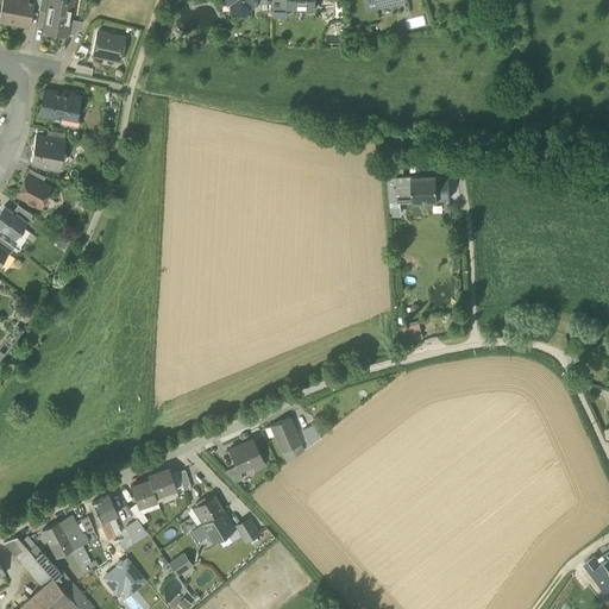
[(5,0),(1,20),(26,25),(30,7),(31,0),(5,0)]
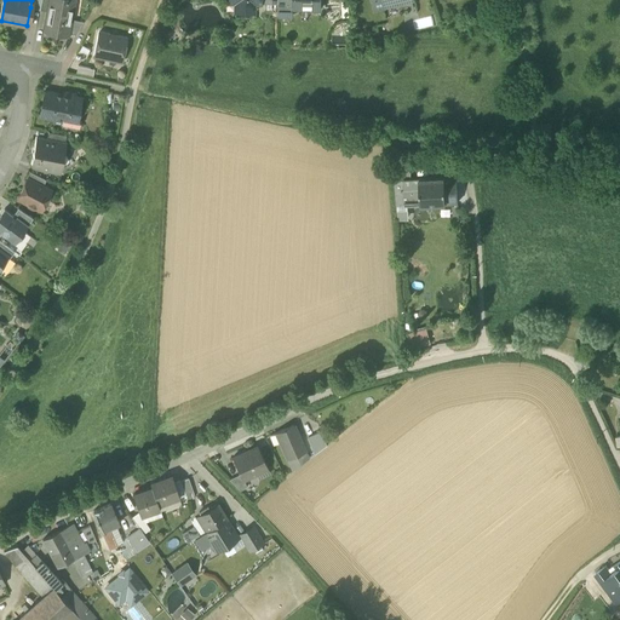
[(44,29),(68,33),(70,19),(74,0),(49,0),(47,11),(44,29)]
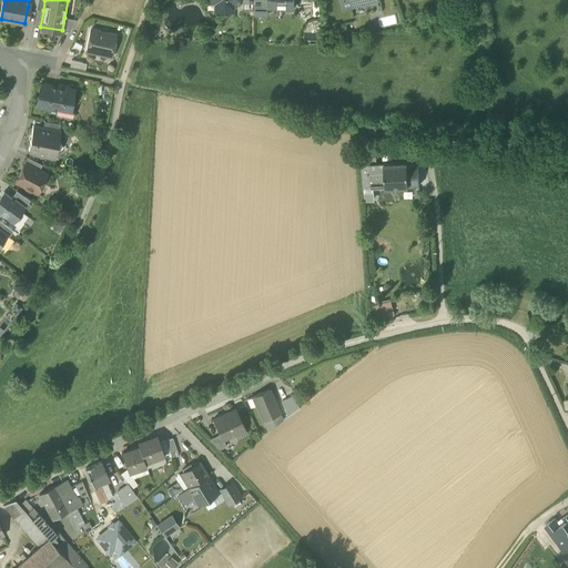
[(215,10),(232,10),(232,2),(239,2),(237,0),(209,0),(209,1),(215,2),(215,10)]
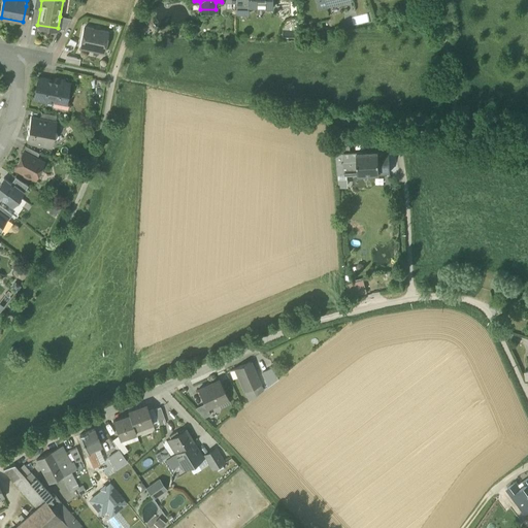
[(235,12),(249,12),(249,6),(248,6),(248,0),(235,0),(235,2),(235,12)]
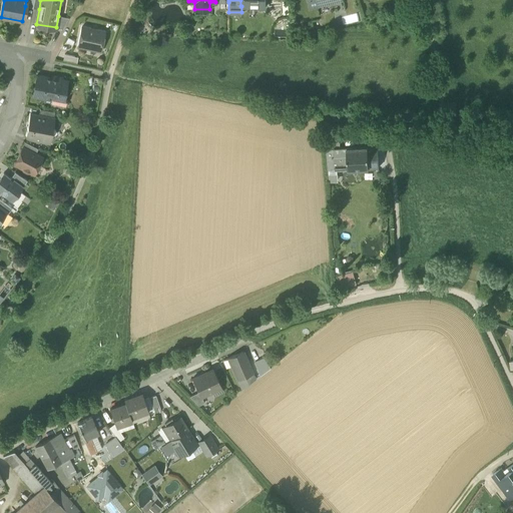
[(56,27),(63,28),(68,18),(58,16),(56,27)]
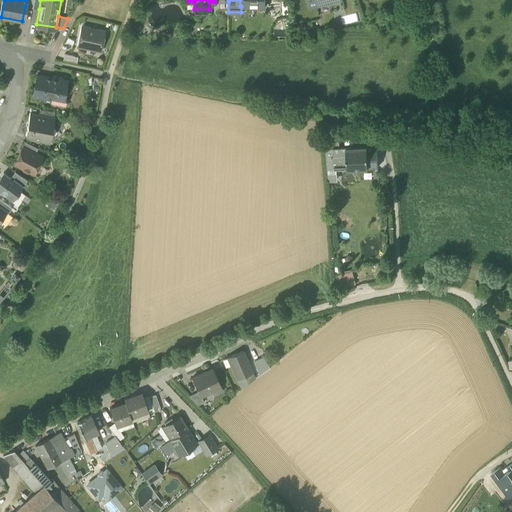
[(87,46),(100,49),(104,31),(81,26),(77,45),(87,47),(87,46)]
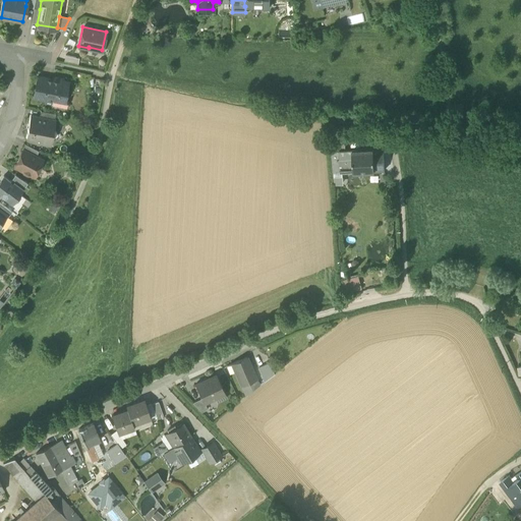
[(45,102),(52,104),(51,106),(62,108),(64,99),(67,81),(61,80),(62,78),(53,76),(52,79),(38,76),(34,96),(46,98),(45,102)]
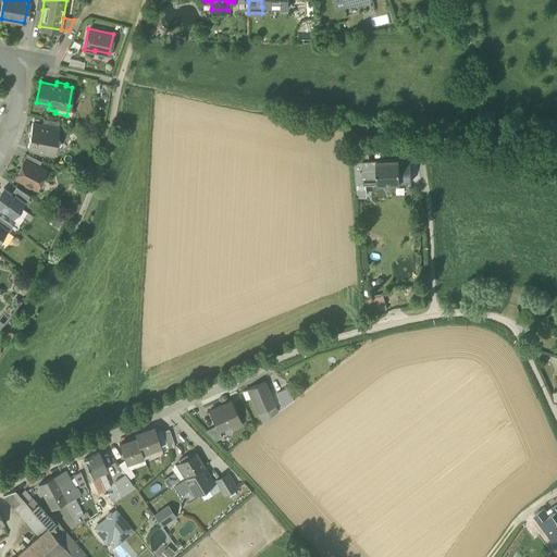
[(41,124),(58,127),(59,121),(42,118),(41,124)]
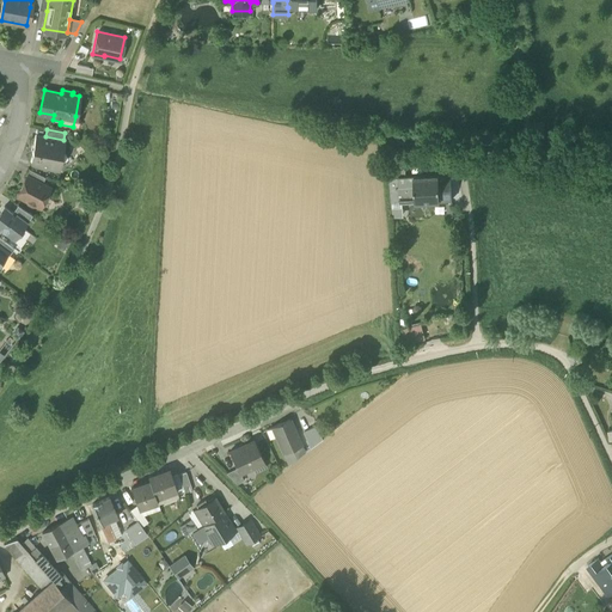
[(44,166),(59,169),(61,159),(62,159),(67,155),(63,151),(62,151),(65,140),(63,140),(46,136),(36,135),(30,161),(46,164),(44,166)]
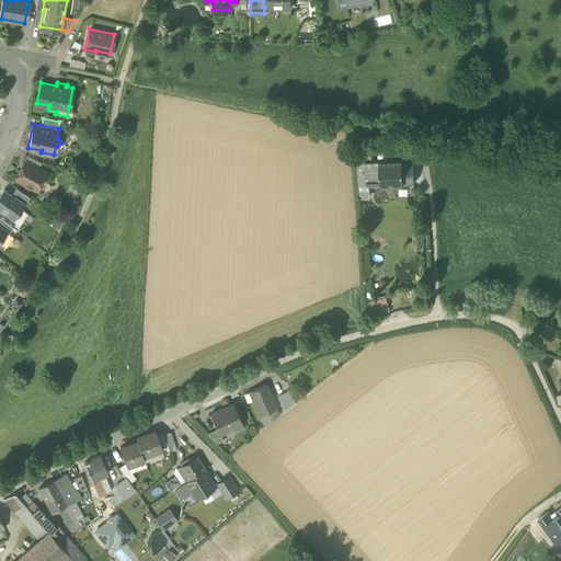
[(358,151),(358,164),(365,164),(365,163),(371,162),(370,142),(358,144),(359,152),(358,151)]
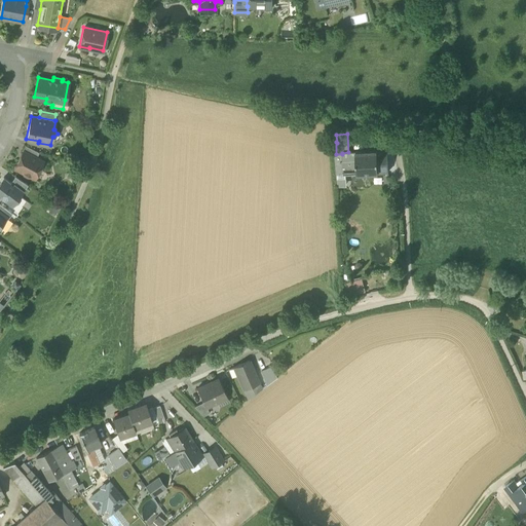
[(24,151),(36,157),(39,151),(24,144),(21,150),(23,151),(24,151)]
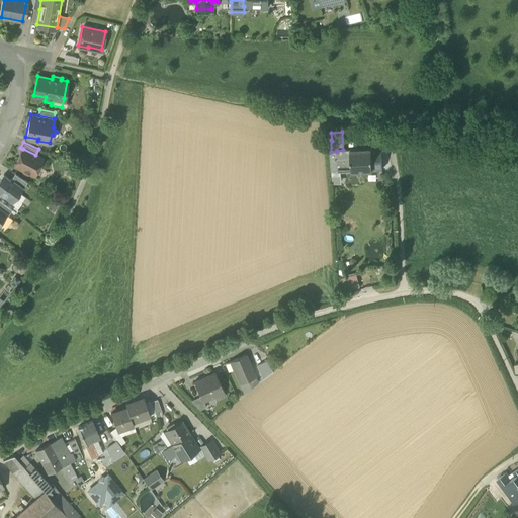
[(380,148),(370,149),(372,171),(382,170),(380,148)]
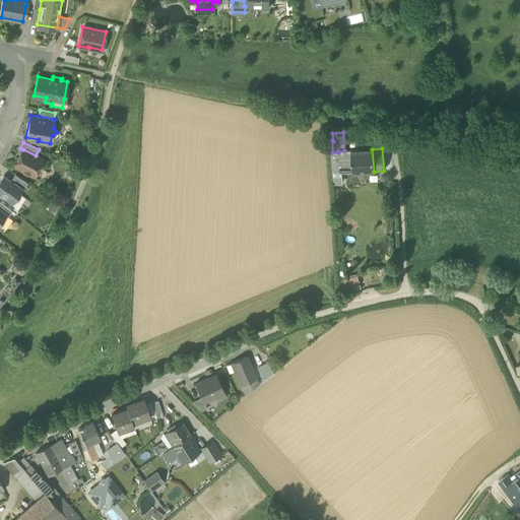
[(23,172),(27,174),(29,173),(30,174),(34,167),(37,169),(42,158),(36,155),(23,149),(22,149),(14,166),(23,170),(23,172)]
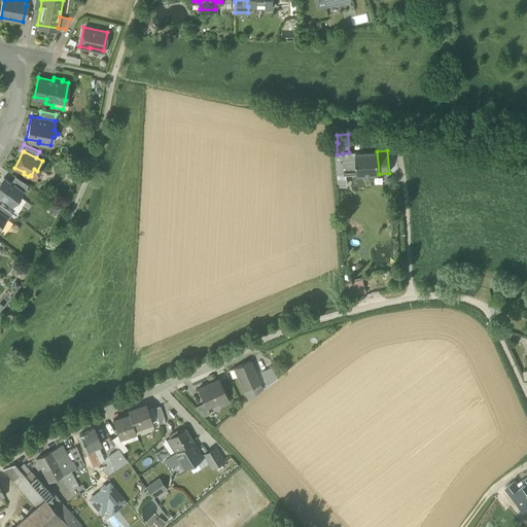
[(356,152),(357,175),(379,174),(377,151),(356,152)]
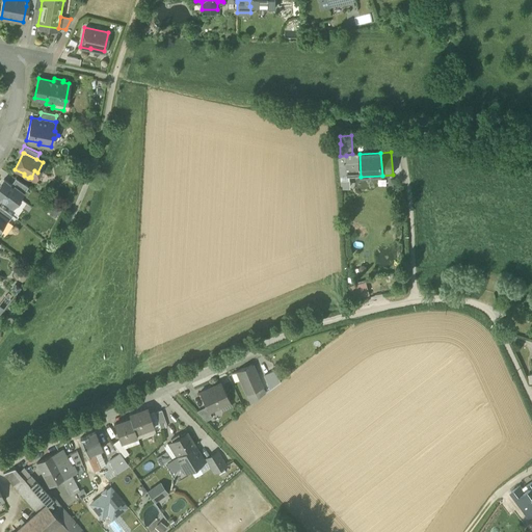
[(346,155),(346,156),(347,171),(347,177),(347,178),(361,177),(360,154),(352,154),(346,155)]
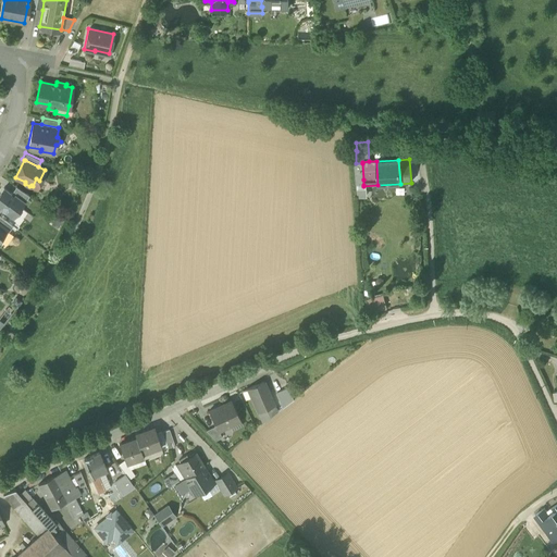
[(14,194),(24,200),(28,195),(15,185),(10,193),(13,195),(14,194)]
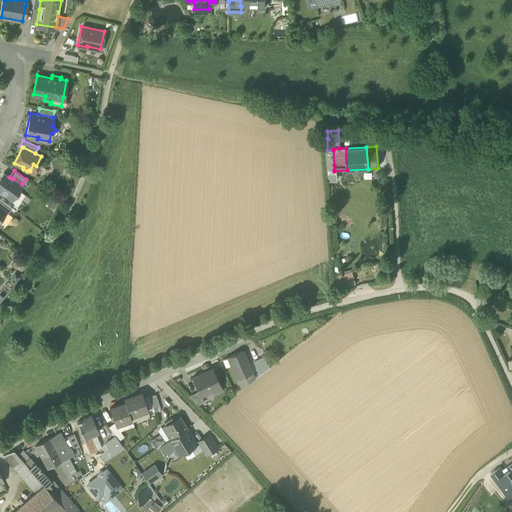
[(0,174),(0,190),(11,199),(22,184),(13,178),(12,179),(9,177),(2,171),(0,174)]
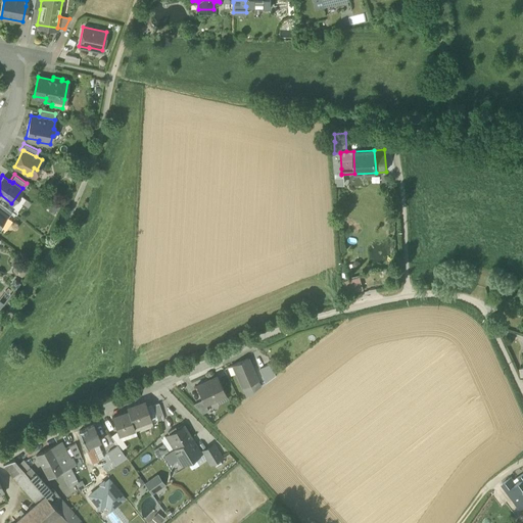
[(6,216),(7,217),(11,211),(0,202),(0,209),(6,215),(6,216)]
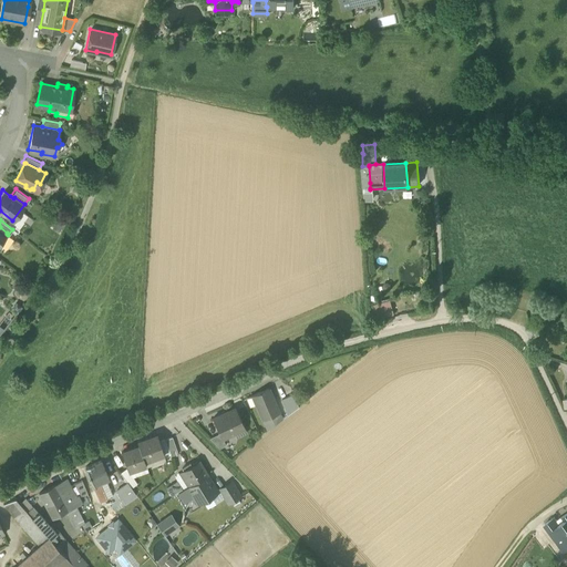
[(375,303),(379,319),(393,315),(390,300),(375,303)]
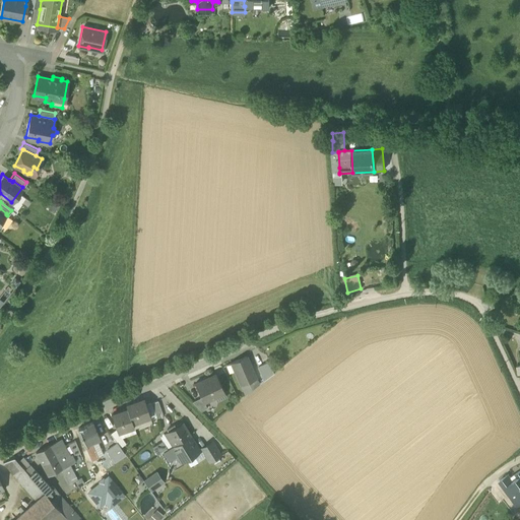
[(232,365),(241,387),(256,380),(246,358),(232,365)]
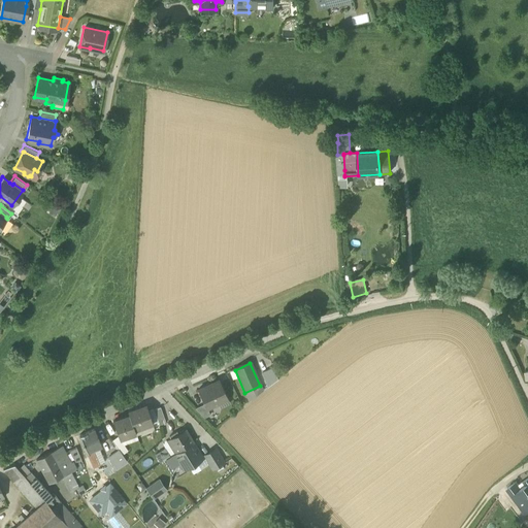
[(262,374),(268,388),(276,381),(272,369),(262,374)]
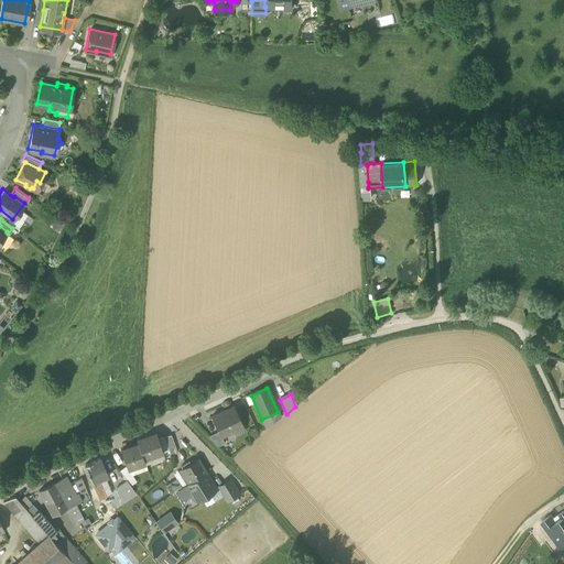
[(218,433),(221,438),(221,437),(234,432),(232,430),(241,426),(242,429),(243,427),(235,408),(224,412),(224,413),(219,415),(218,414),(212,418),(218,433)]
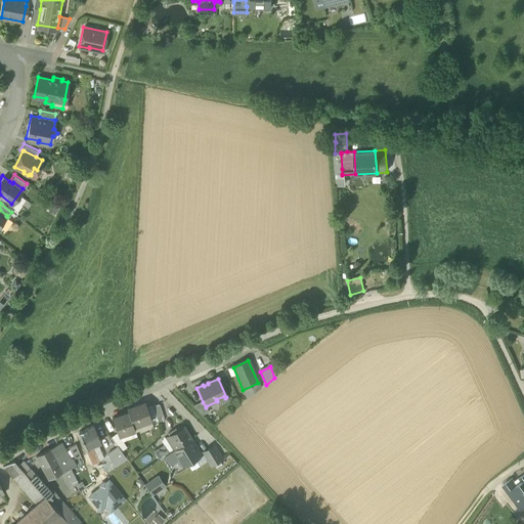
[(261,389),(258,383),(243,390),(247,399),(256,392),(261,389)]
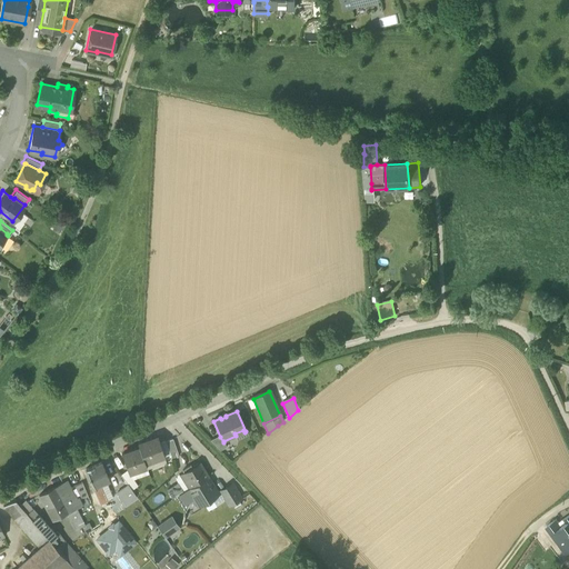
[(210,441),(220,451),(227,449),(223,441),(223,442),(220,437),(210,441)]
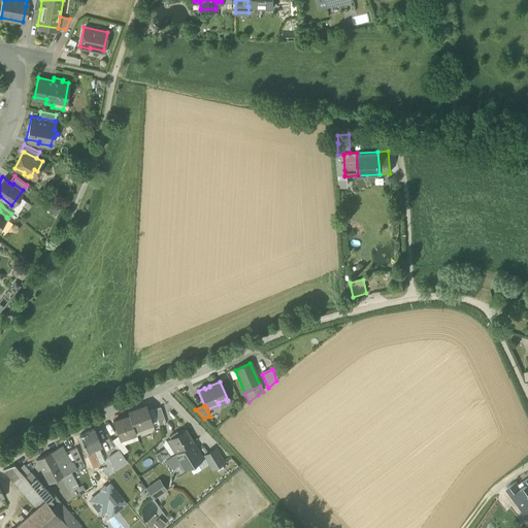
[(119,437),(120,440),(136,435),(135,431),(153,425),(149,413),(146,406),(128,414),(129,418),(113,423),(119,437)]
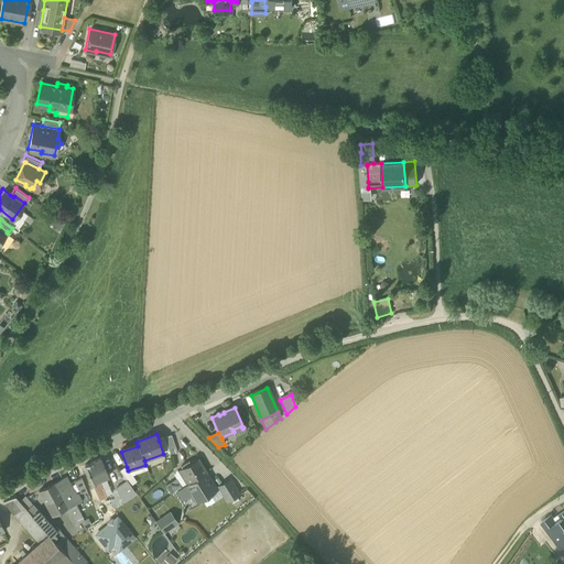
[(171,436),(164,438),(170,452),(170,456),(177,454),(171,436)]
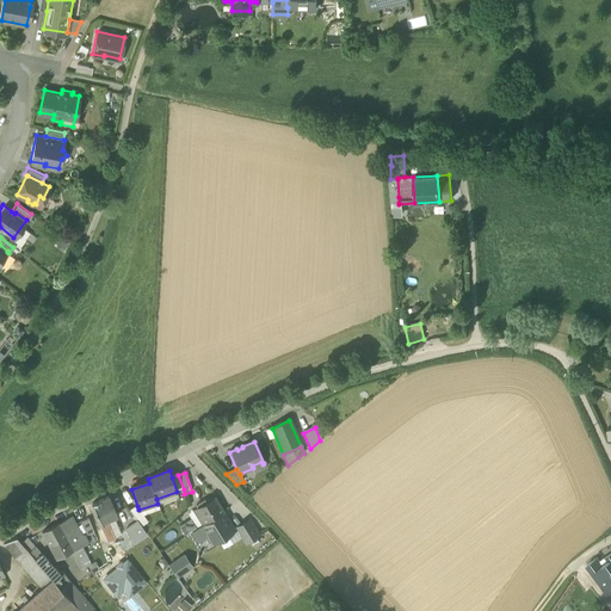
[(177,492),(184,489),(178,475),(172,477),(177,492)]
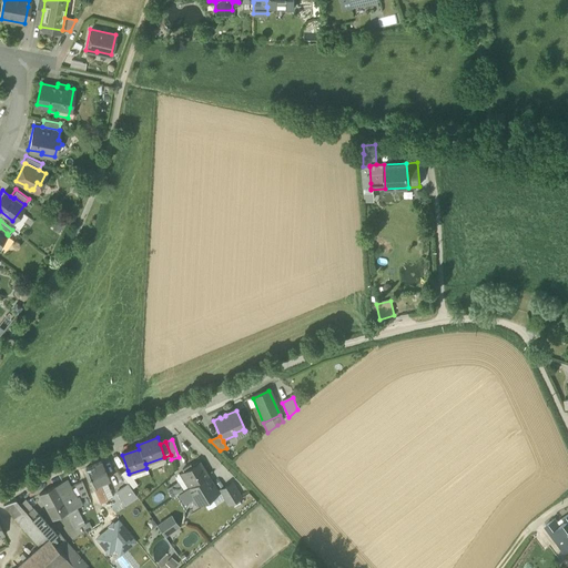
[(85,469),(93,488),(105,483),(109,482),(101,463),(85,469)]
